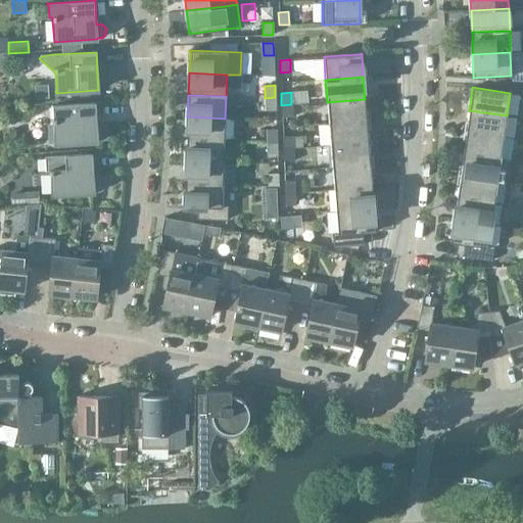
[(275,97),(265,98),(266,110),(276,109),(275,97)]
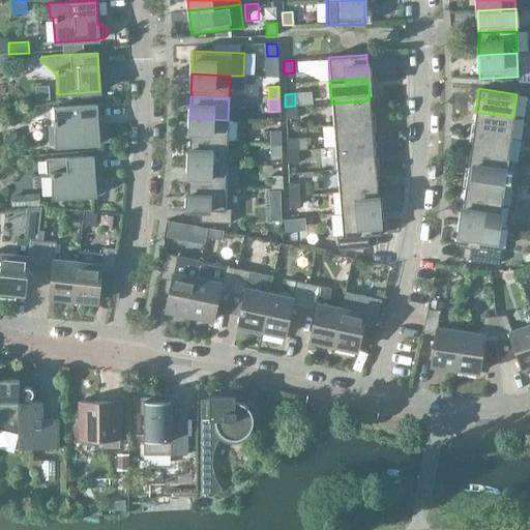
[(333,125),(363,123),(372,122),(370,100),(331,104),(333,125)]
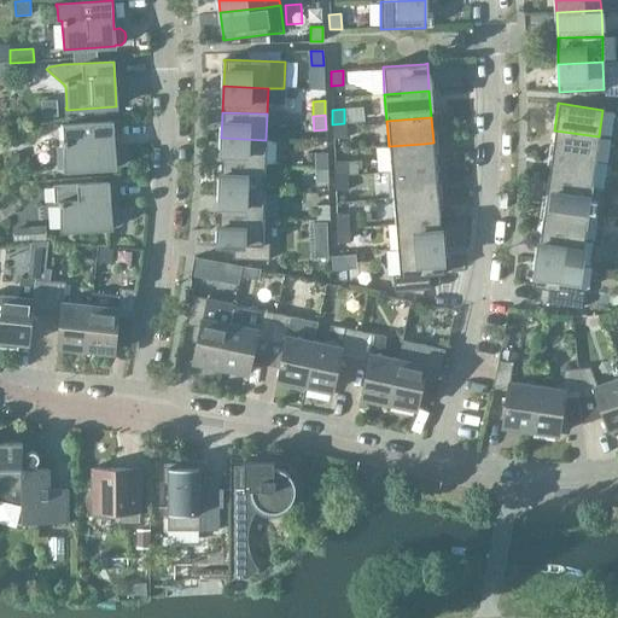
[(62,127),(63,127),(63,140),(62,140),(63,146),(64,145),(65,168),(64,168),(64,170),(115,168),(115,165),(121,165),(126,163),(127,157),(124,152),(120,150),(114,150),(112,122),(62,124),(62,127)]
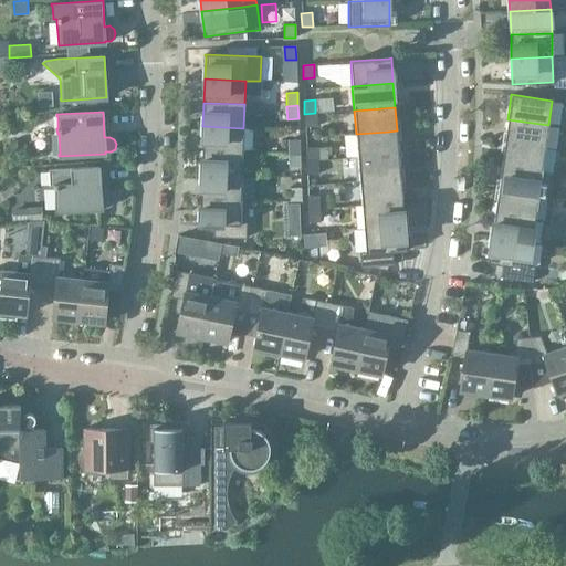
[(305,127),(316,126),(315,113),(304,114),(305,127)]
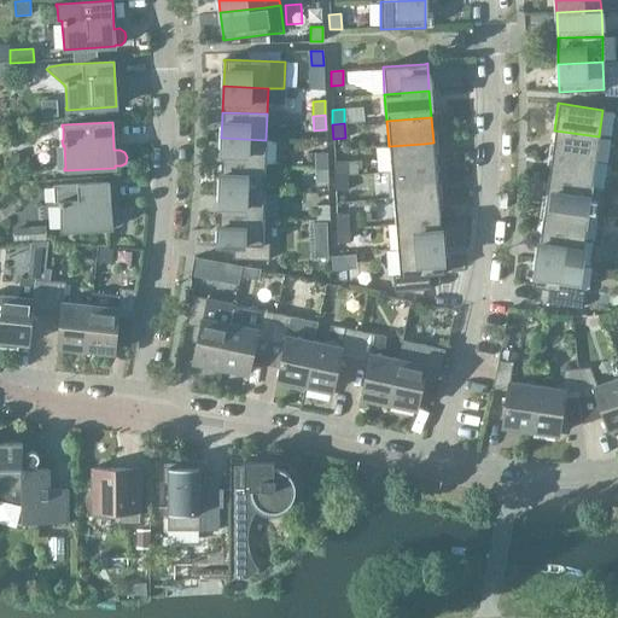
[(595,162),(599,136),(554,130),(551,156),(595,162)]
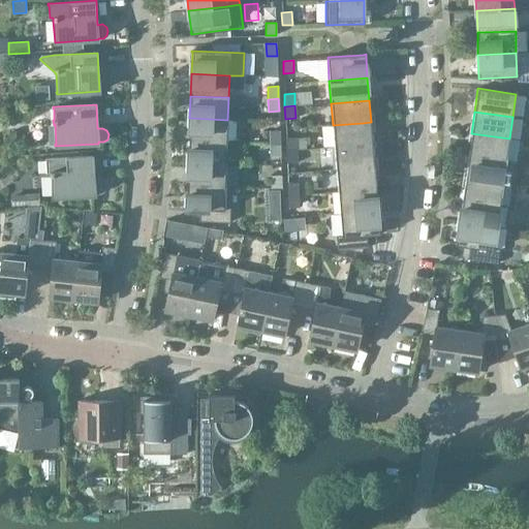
[(227,142),(227,120),(189,118),(188,141),(227,142)]
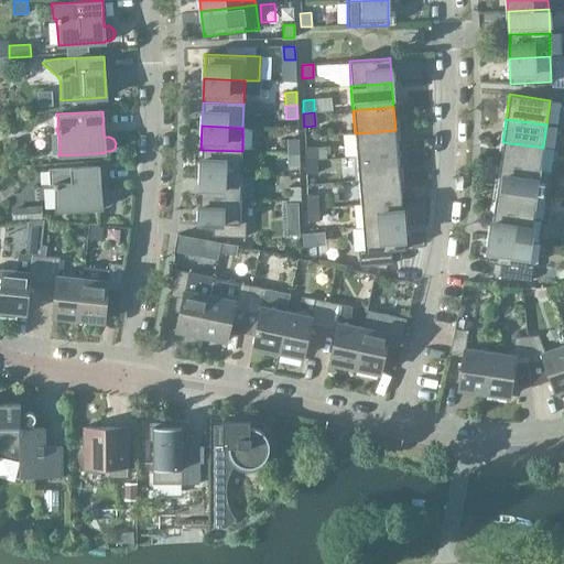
[(396,130),(387,131),(355,133),(357,158),(398,154),(396,130)]
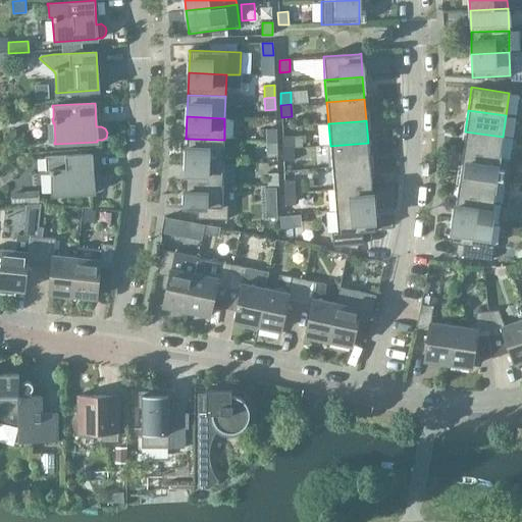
[(265,129),(266,142),(276,142),(275,129),(265,129)]
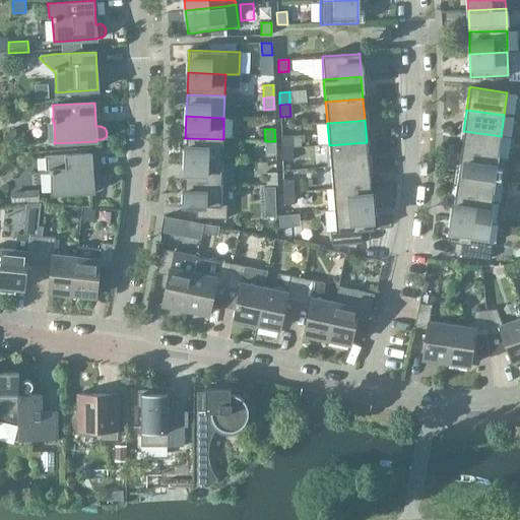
[(463,131),(460,152),(498,158),(501,136),(463,131)]
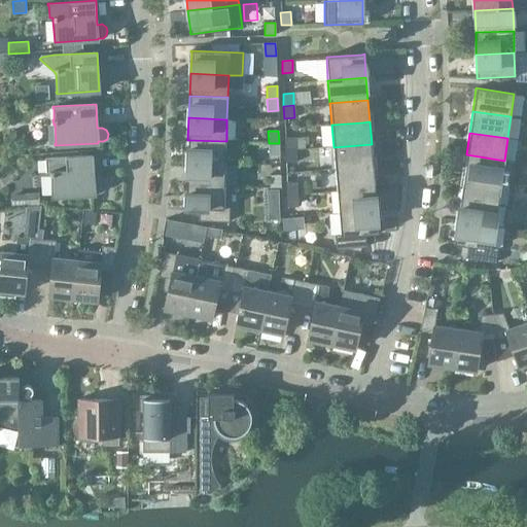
[(305,149),(305,137),(285,138),(285,150),(295,150),(305,149)]
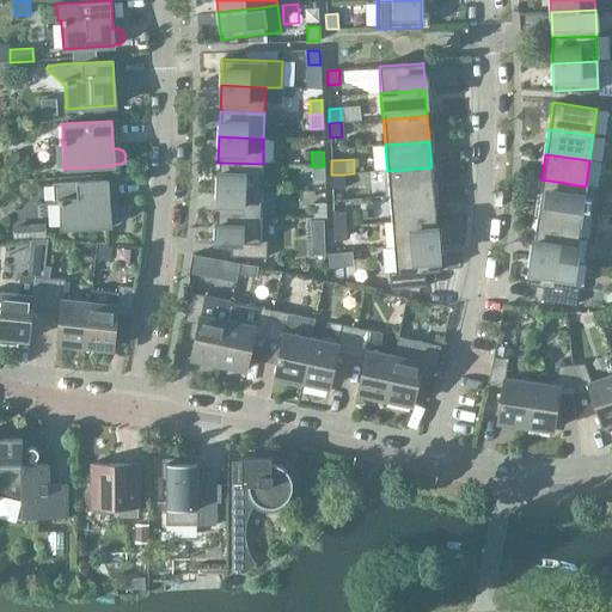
[(218,163),(216,189),(262,190),(263,164),(218,163)]
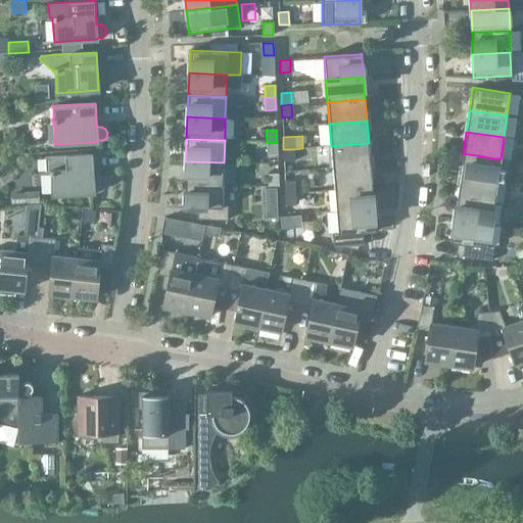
[(267,154),(277,154),(277,142),(267,142),(267,154)]
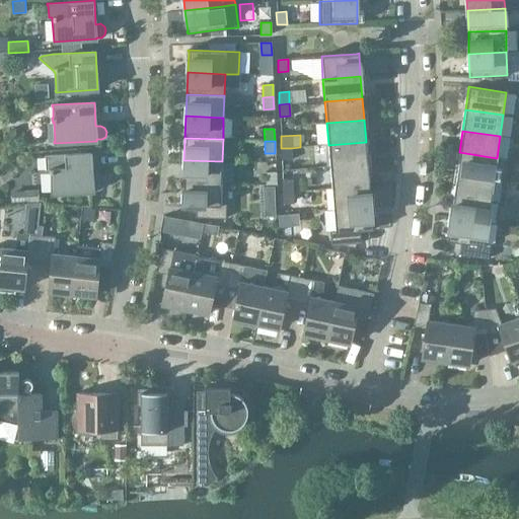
[(328,145),(329,166),(367,163),(366,142),(328,145)]
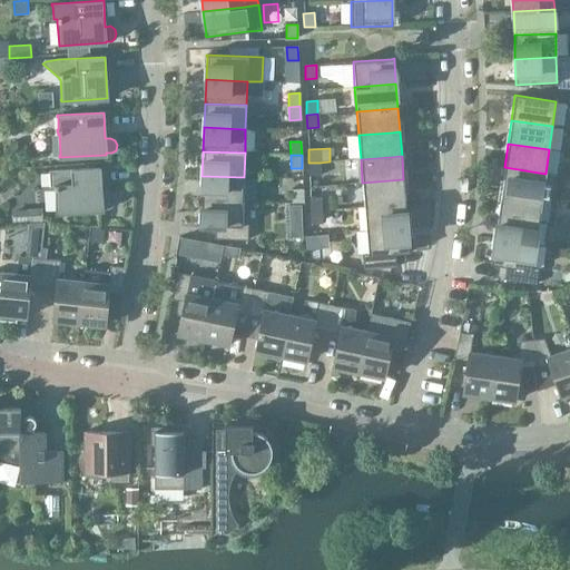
[(320,176),(320,163),(308,163),(308,176),(320,176)]
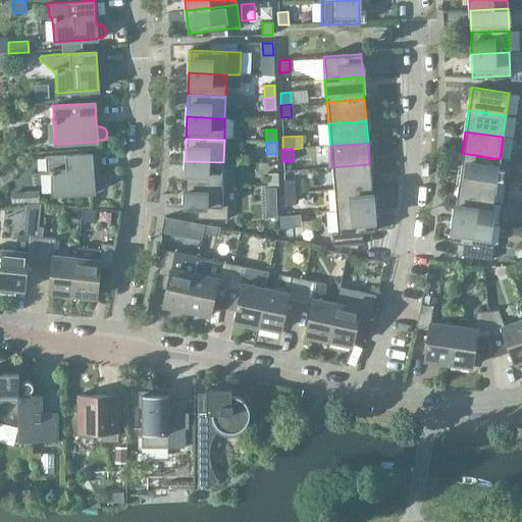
[(497,180),(500,159),(462,153),(459,175),(497,180)]
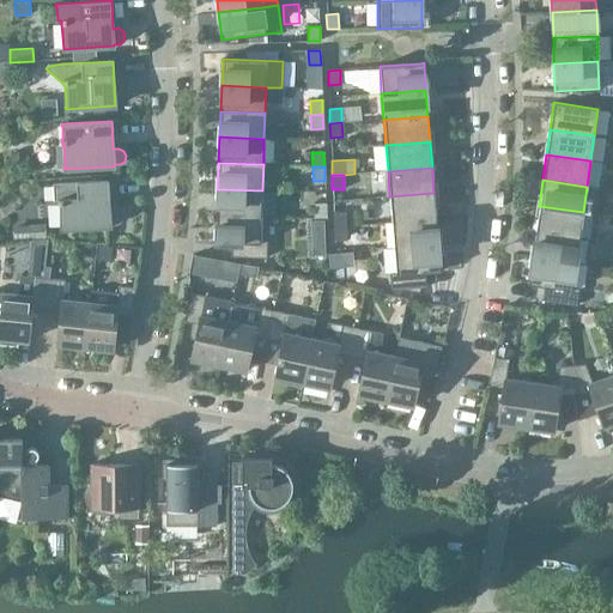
[(110,226),(110,225),(116,225),(120,222),(122,216),(120,211),(115,208),(109,208),(108,181),(52,184),(52,187),(53,186),(54,200),(58,200),(59,205),(60,205),(61,226),(60,228),(60,229),(110,226)]
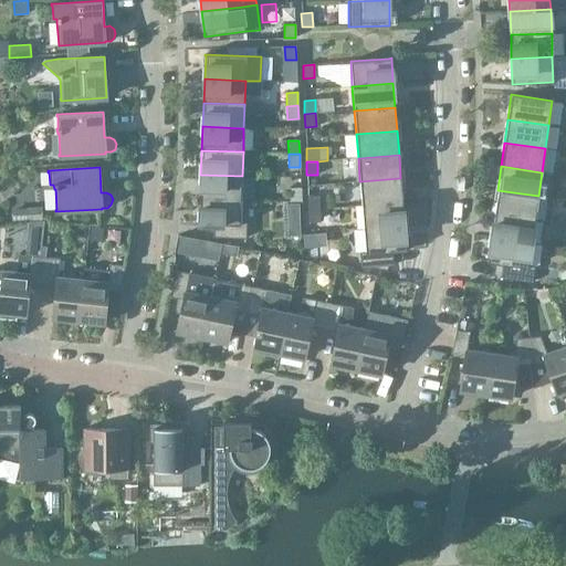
[(200,175),(200,198),(241,200),(242,176),(200,175)]
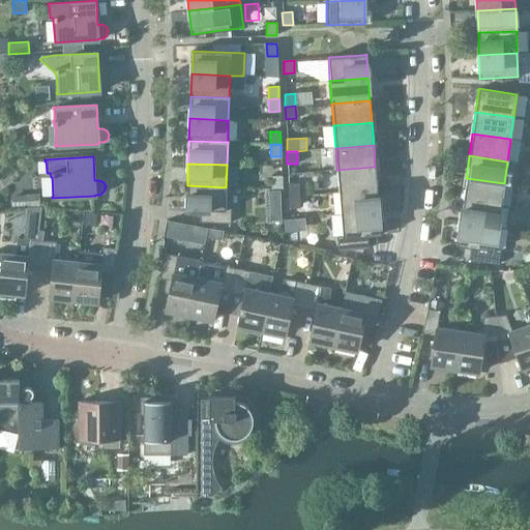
[(377,189),(375,167),(336,170),(339,193),(377,189)]
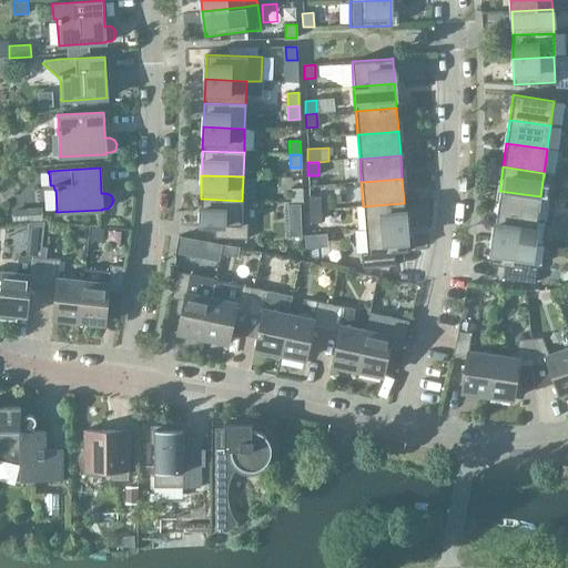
[(113,184),(114,205),(125,205),(124,183),(113,184)]
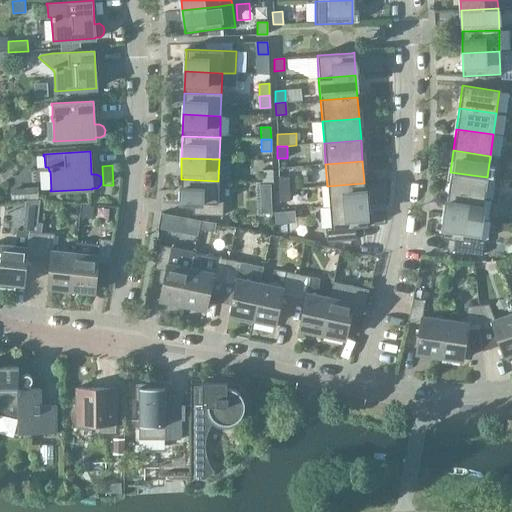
[(262,183),(272,182),(272,170),(262,170),(262,183)]
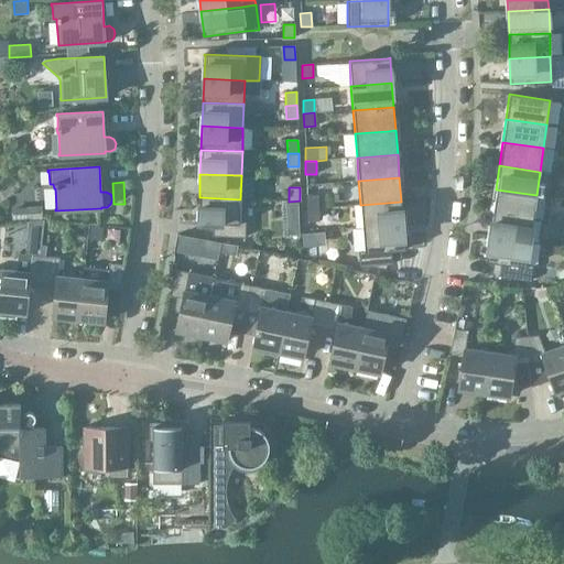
[(533,219),(537,195),(496,190),(492,213),(533,219)]
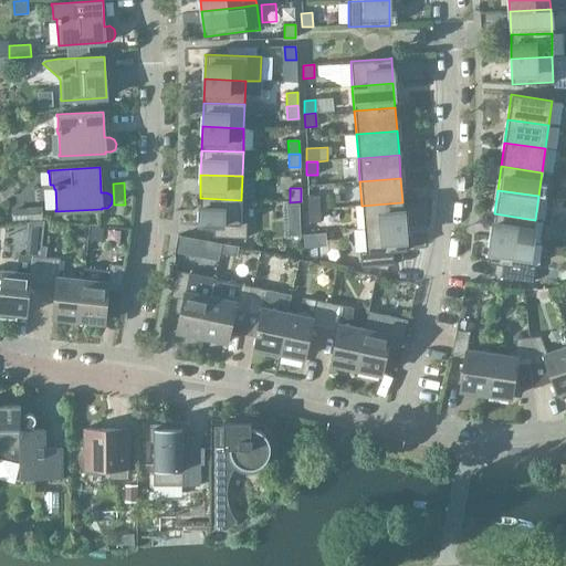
[(307,196),(307,209),(318,209),(318,196),(307,196)]
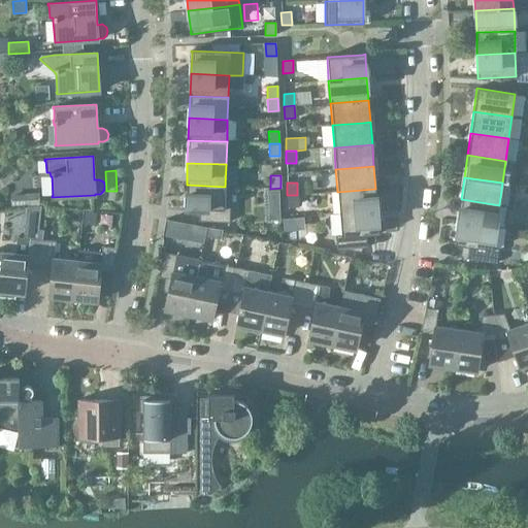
[(186,208),(187,208),(199,208),(199,220),(198,220),(198,221),(229,223),(230,208),(224,207),(225,187),(187,185),(186,208)]
